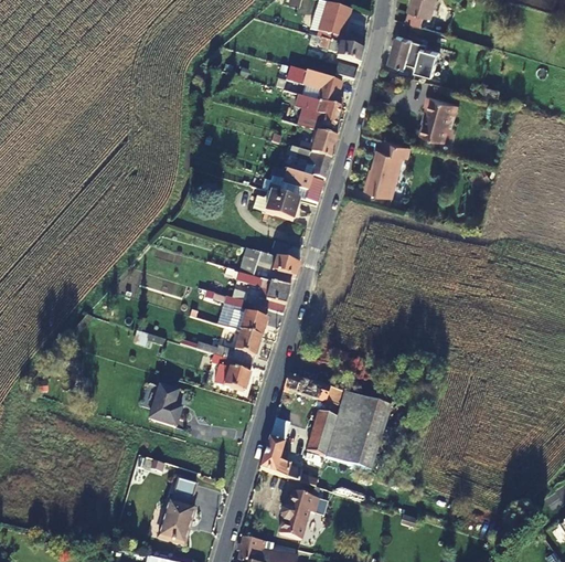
[(342,35),(342,33),(351,8),(326,0),(318,0),(316,9),(323,12),(319,29),(342,35)]
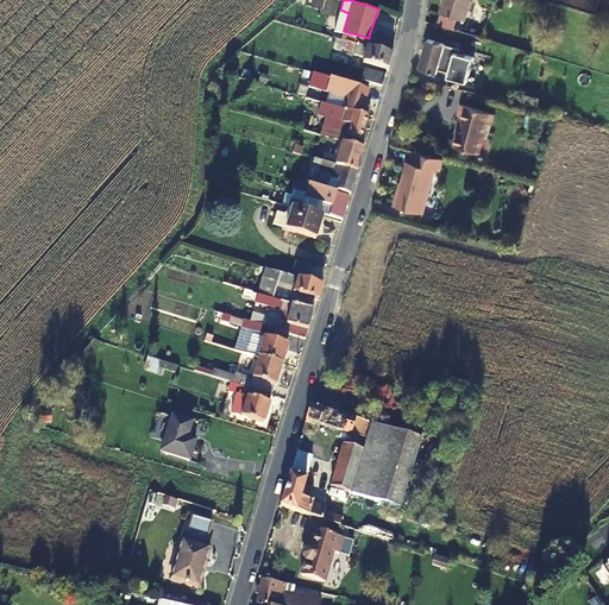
[(443,0),(438,21),(453,26),(458,13),(465,16),(469,0),(443,0)]
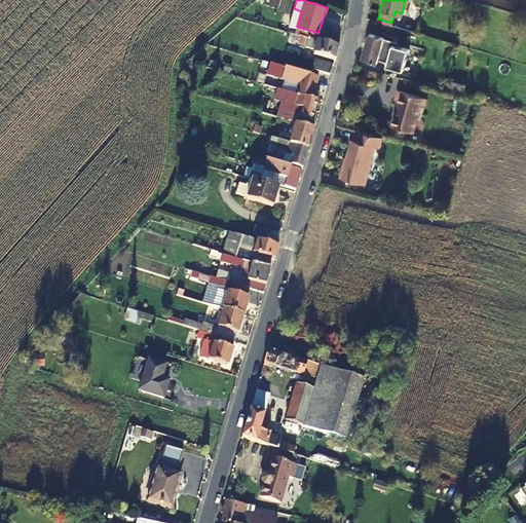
[(317,38),(291,30),(289,38),(305,43),(305,44),(314,47),(313,51),(335,58),(336,58),(340,45),(338,44),(337,44),(317,38)]
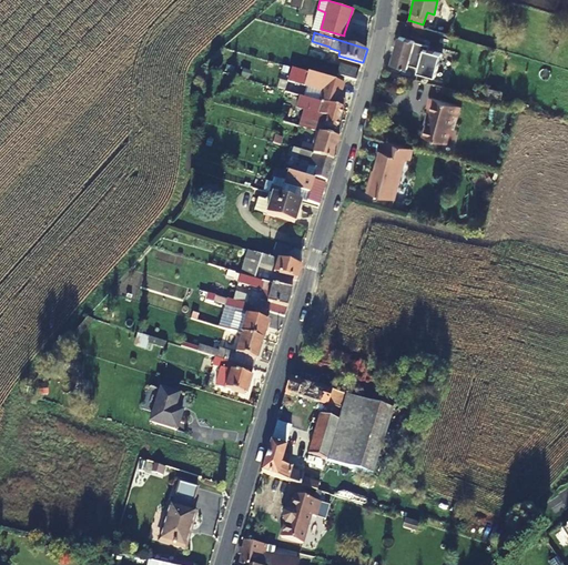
[(435,42),(402,32),(393,60),(408,64),(411,60),(422,63),(427,46),(433,47),(435,42)]
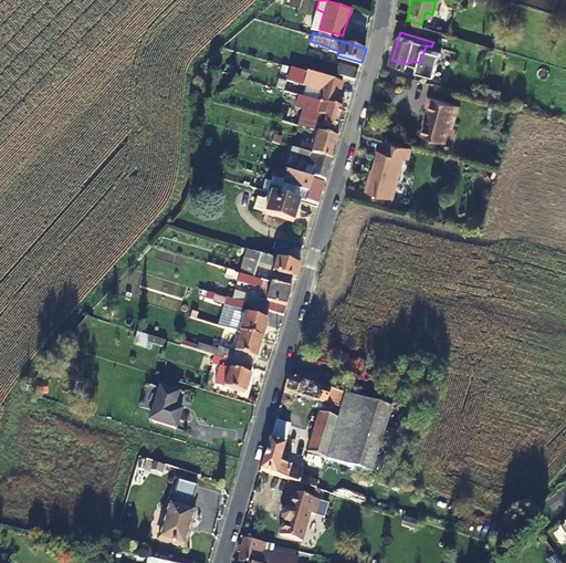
[(363,48),(365,40),(343,33),(343,35),(342,41),(363,48)]
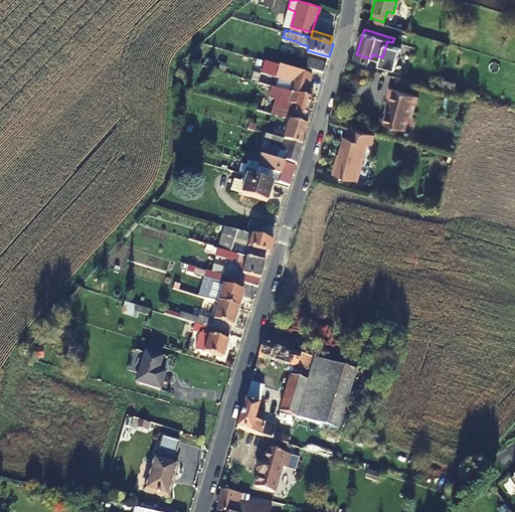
[(396,41),(411,45),(413,40),(398,35),(396,41)]
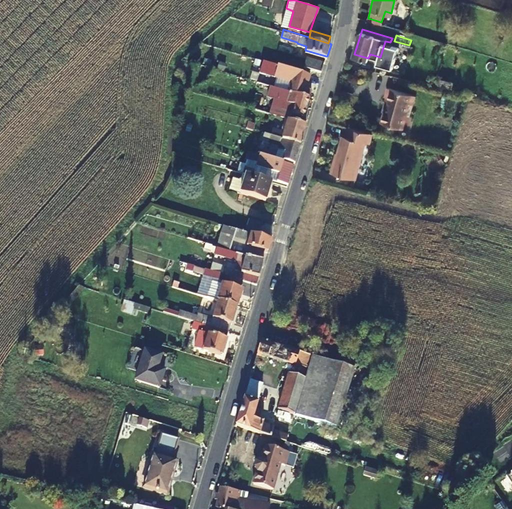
[(291,51),(293,45),(279,41),(277,47),(291,51)]
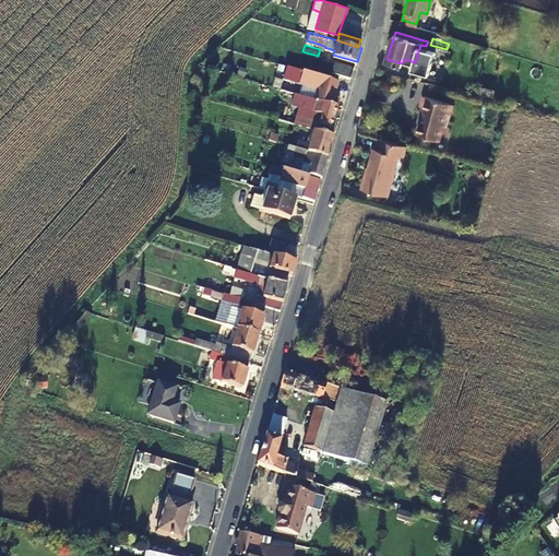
[(478,59),(475,68),(483,70),(486,60),(478,59)]
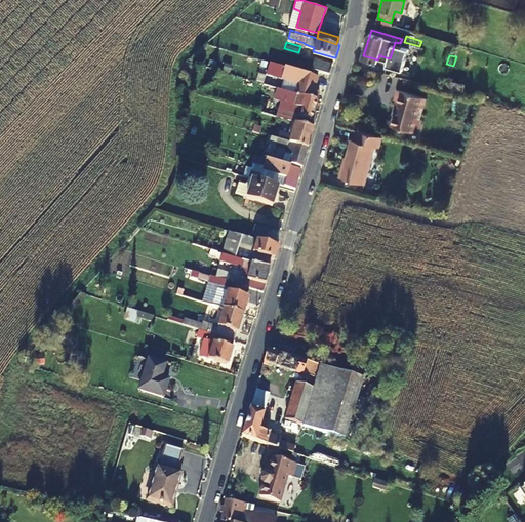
[(332,63),(314,56),(311,67),(329,72),(332,63)]
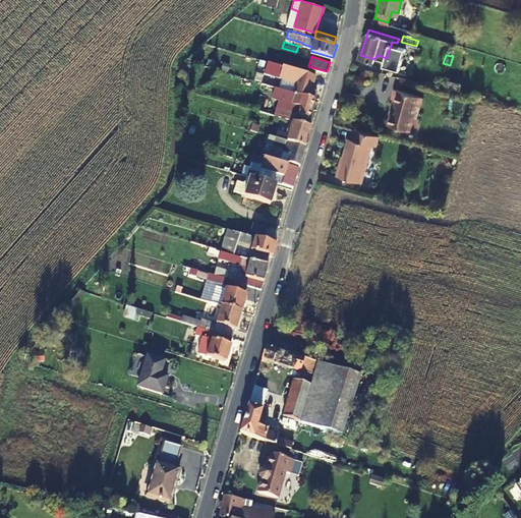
[(310,80),(313,81),(315,73),(283,63),(280,75),(296,80),(293,91),(314,97),(316,89),(309,87),(310,80)]
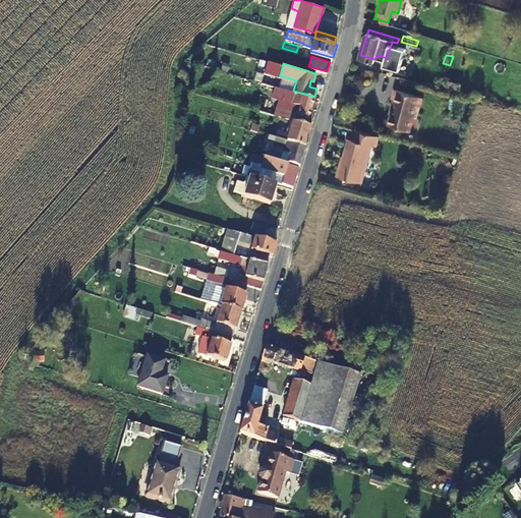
[(407,69),(392,65),(391,72),(405,76),(407,69)]
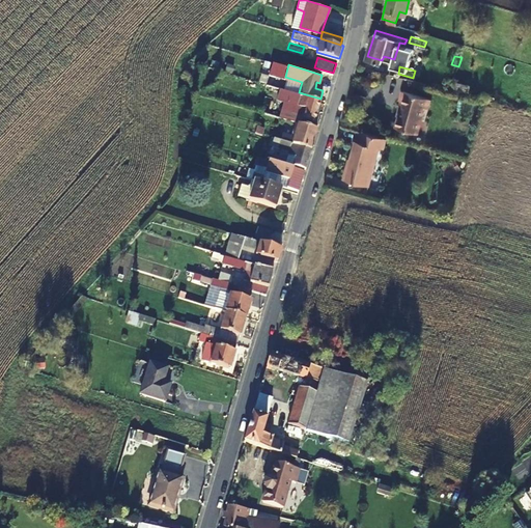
[(275,85),(271,95),(278,99),(282,87),(275,85)]
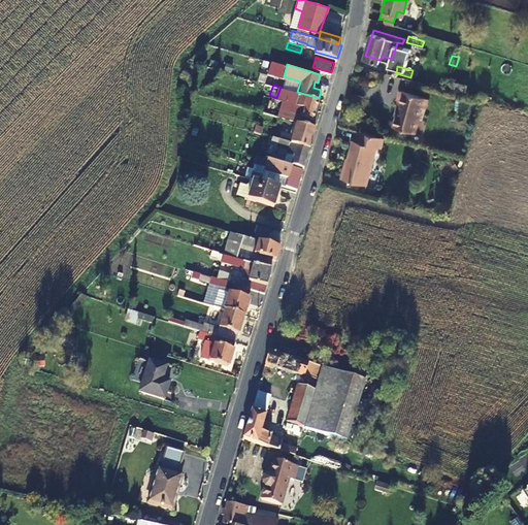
[(297,92),(281,87),(276,98),(287,101),(289,96),(292,96),(292,97),(297,99),(296,104),(303,106),(300,116),(312,120),(319,98),(297,92)]
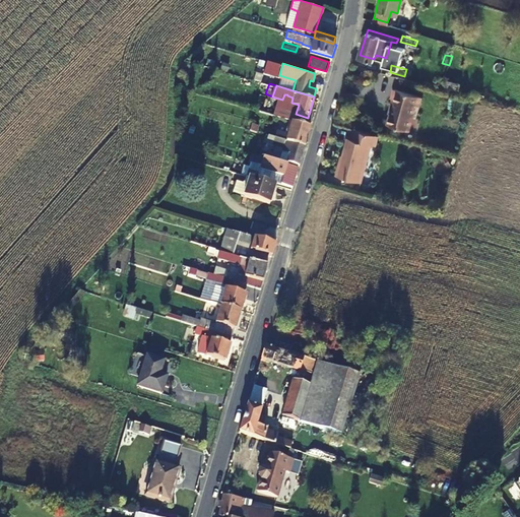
[(423,92),(395,85),(392,94),(394,95),(391,104),(392,104),(388,121),(409,127),(416,102),(419,103),(423,92)]
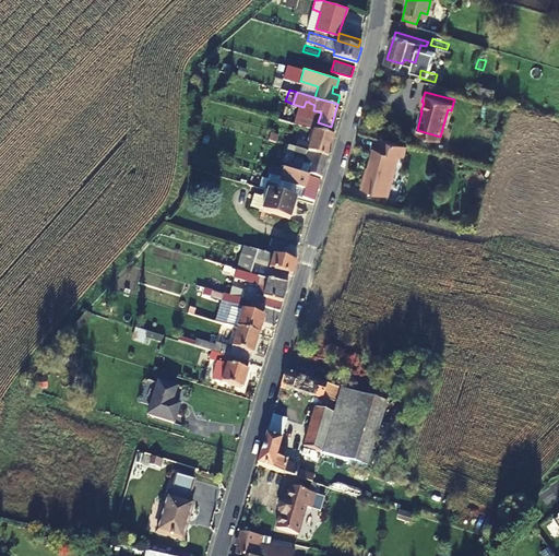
[(294,140),(292,144),(328,155),(334,133),(311,127),(307,141),(298,138),(297,140),(294,140)]
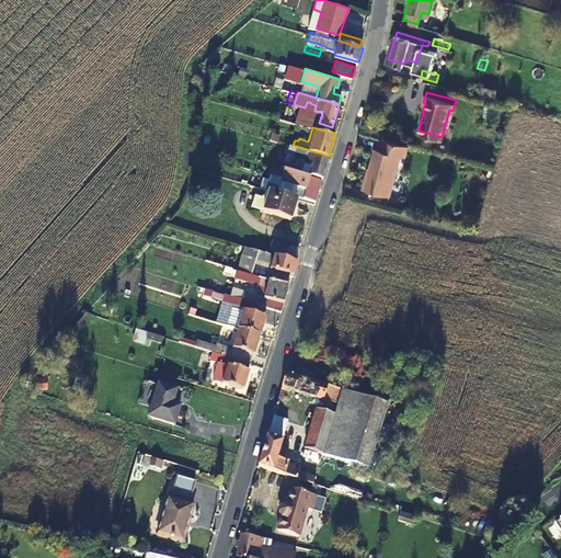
[(271,138),(277,140),(279,133),(273,132),(271,138)]
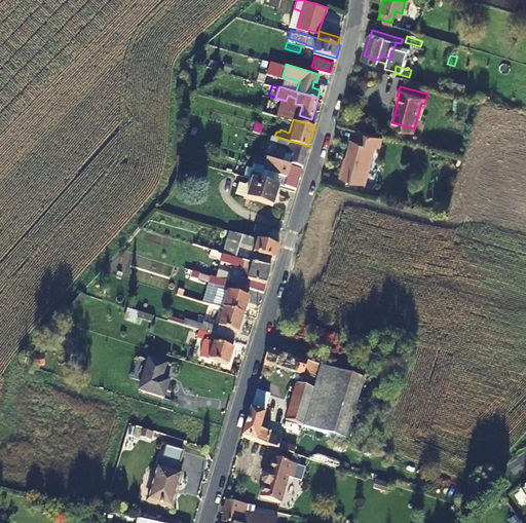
[(376,142),(380,143),(382,133),(359,126),(355,135),(353,135),(345,160),(344,160),(340,173),(366,180),(376,142)]
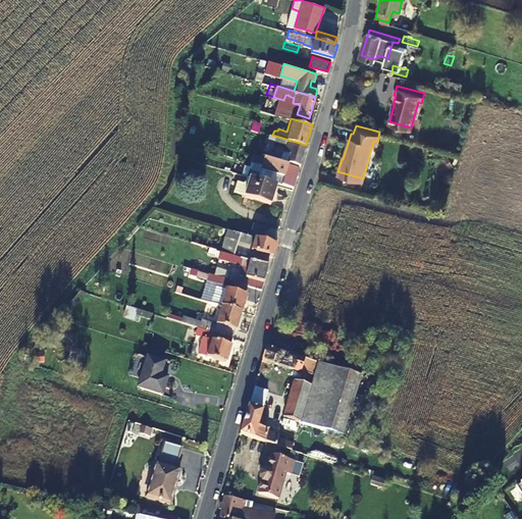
[(301,164),(306,145),(272,135),(271,140),(274,140),(273,144),(283,147),(282,150),(290,153),(288,160),(301,164)]
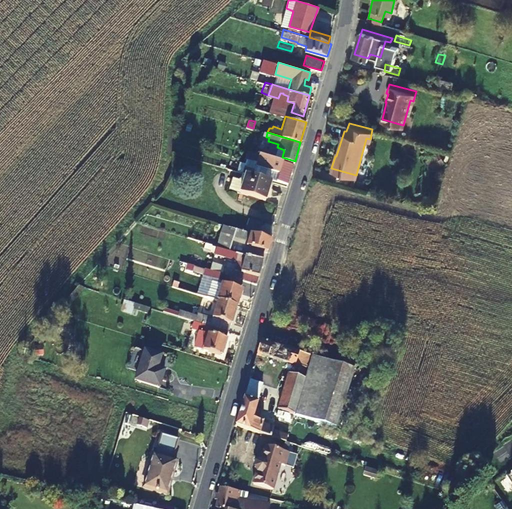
[(272,151),(263,148),(261,153),(271,156),(272,151)]
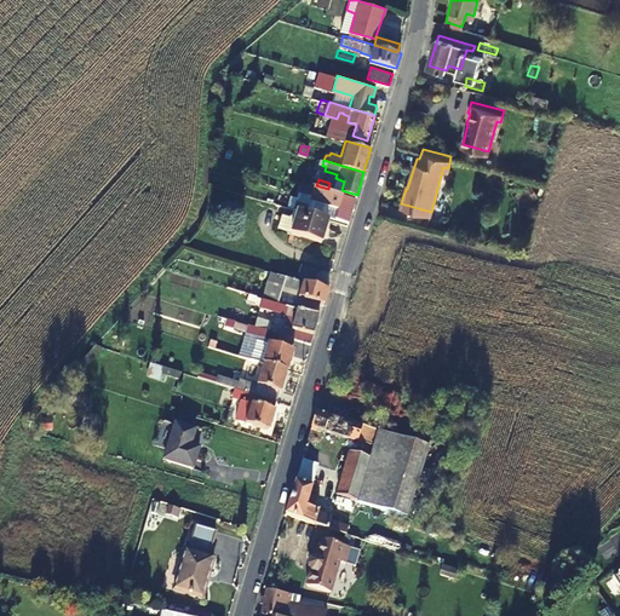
[(532,180),(516,189),(522,201),(538,193),(532,180)]
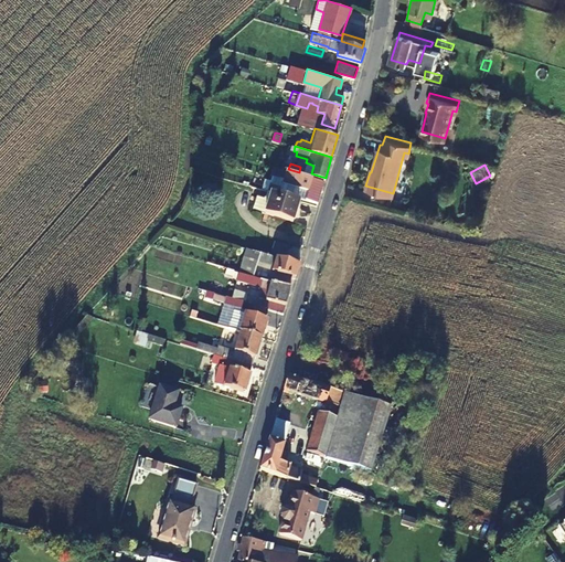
[(318,201),(324,180),(299,172),(288,169),(276,166),(275,169),(285,172),(281,184),(278,183),(275,191),(296,197),(298,191),(301,192),(300,195),(318,201)]
